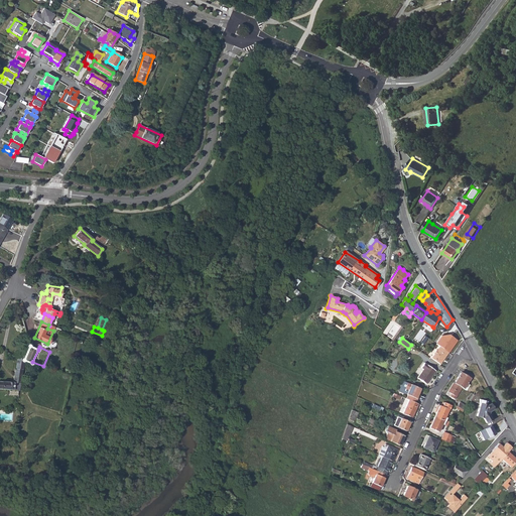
[(447,353),(439,347),(436,350),(435,350),(432,354),(433,354),(430,358),(439,364),(441,361),(441,360),(444,356),(445,356),(447,353)]
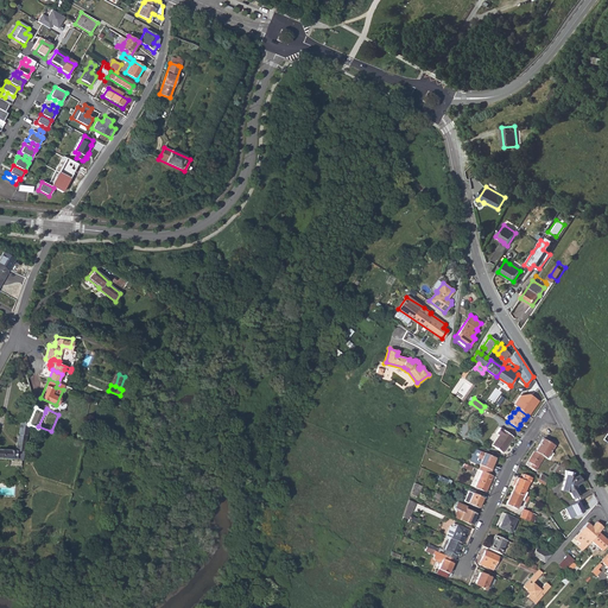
[(0,457),(23,460),(29,424),(26,423),(20,420),(16,450),(0,448),(0,457)]
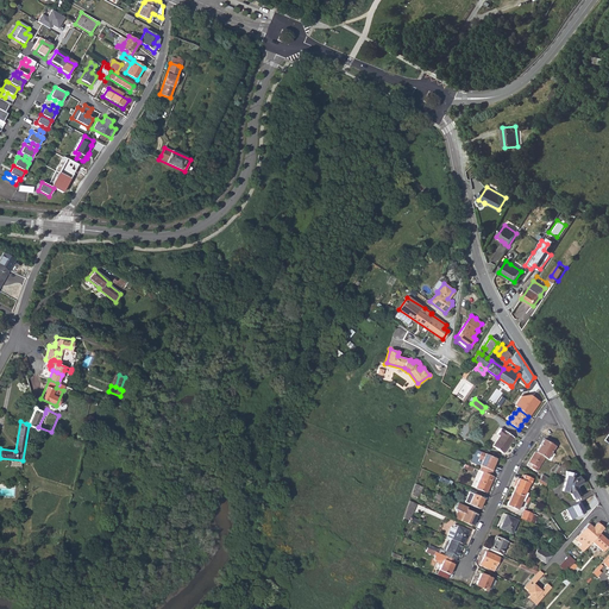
[(513,438),(501,428),(496,434),(498,435),(493,446),(502,453),(513,438)]
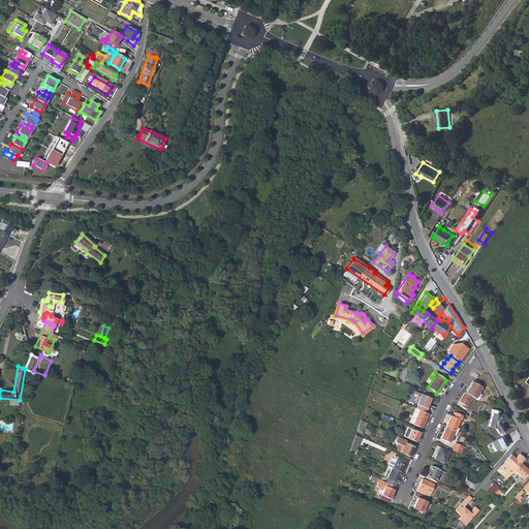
[(472,381),(465,393),(472,397),(477,400),(480,394),(478,393),(481,387),(472,381)]
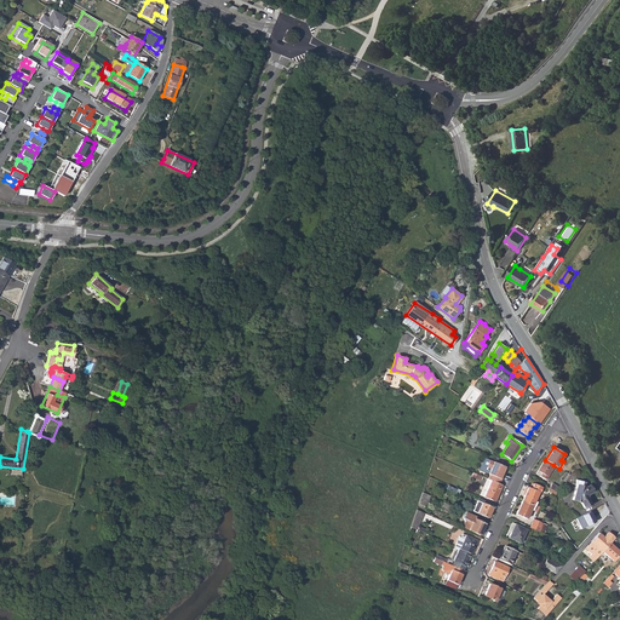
[(545,480),(554,465),(545,460),(544,459),(535,474),(540,476),(545,480)]
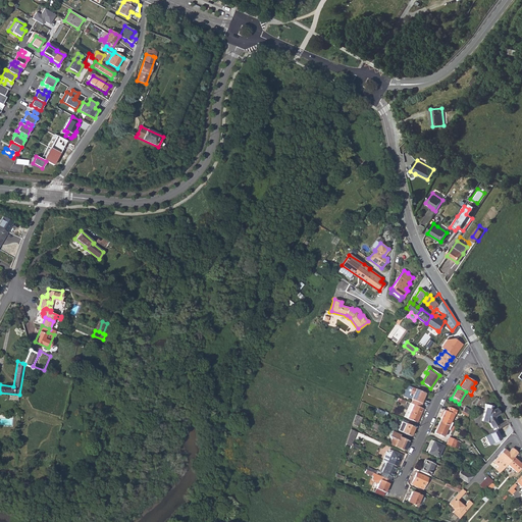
[(413,401),(412,404),(413,405),(421,408),(425,400),(424,400),(425,398),(426,394),(413,387),(411,394),(413,395),(413,396),(413,398),(412,399),(412,400),(413,401)]
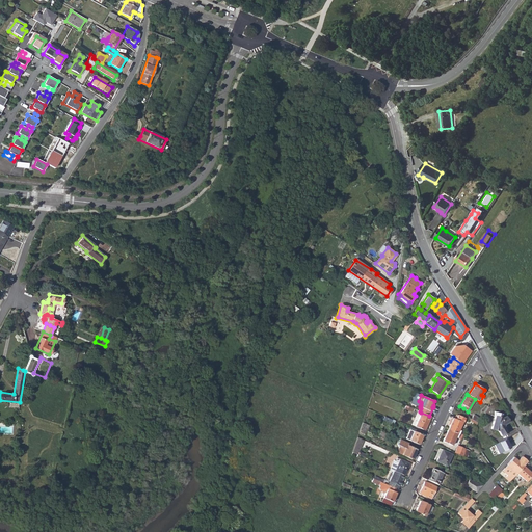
[(494,408),(494,403),(488,406),(483,413),(495,416),(490,428),(498,431),(501,435),(507,432),(503,427),(504,424),(508,422),(505,416),(502,418),(501,417),(502,414),(494,411),(494,408)]
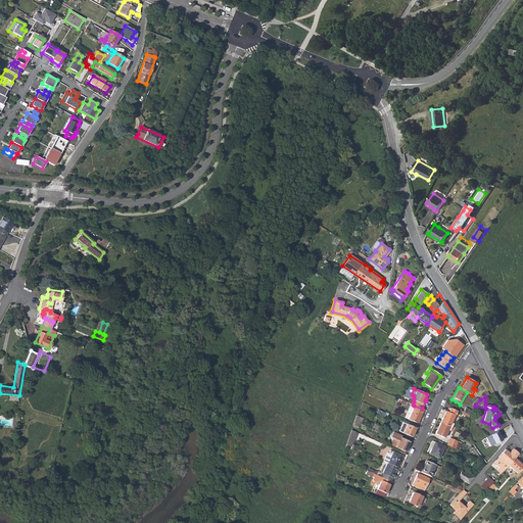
[(417,423),(423,410),(422,409),(414,406),(408,419),(417,423)]
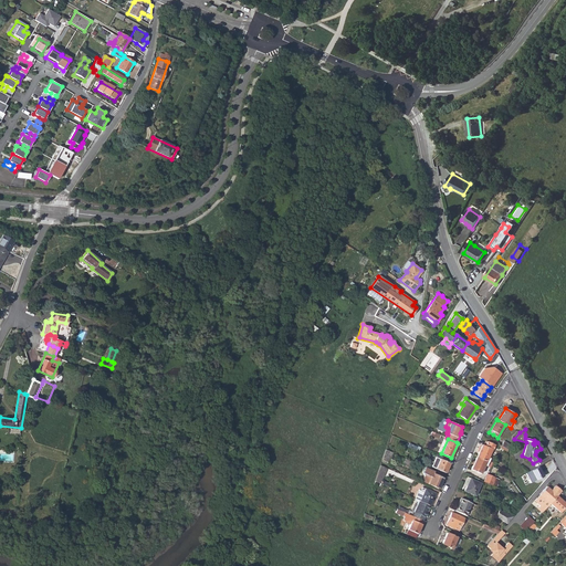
[(494,444),(486,441),(484,446),(481,444),(475,457),(488,462),(490,458),(488,457),(491,449),(492,449),(494,444)]
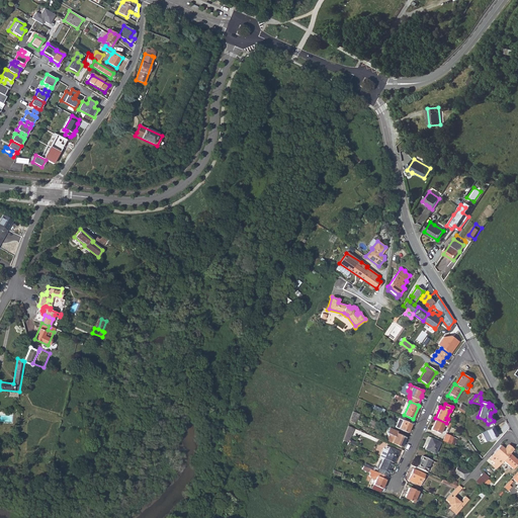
[(354,423),(358,414),(352,412),(349,421),(354,423)]
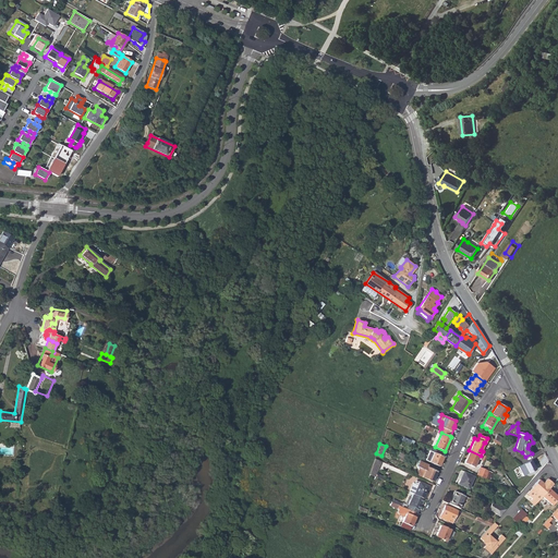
[(425,460),(439,465),(443,457),(429,450),(425,460)]
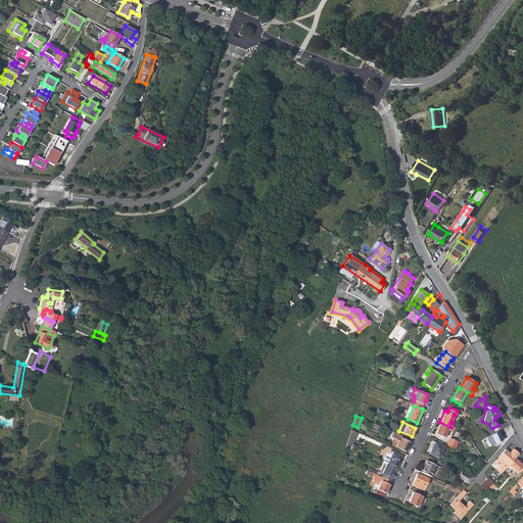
[(448,431),(450,427),(439,422),(434,433),(443,437),(447,430),(448,431)]
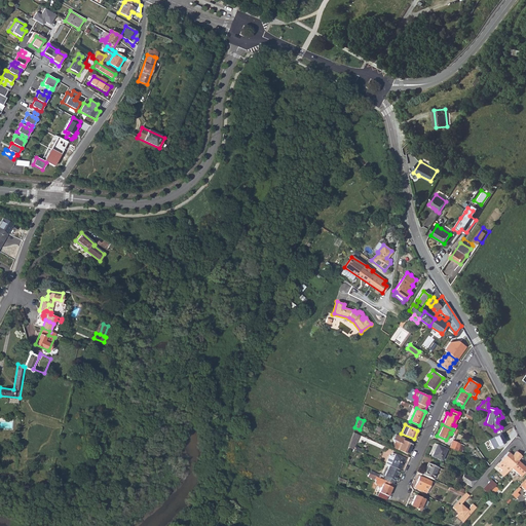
[(353,449),(360,435),(353,433),(348,447),(353,449)]
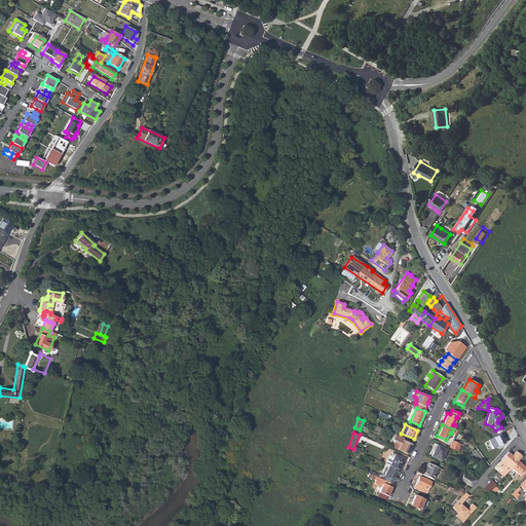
[(398,449),(407,453),(411,444),(402,440),(403,438),(395,434),(391,439),(392,440),(393,442),(391,446),(398,449)]
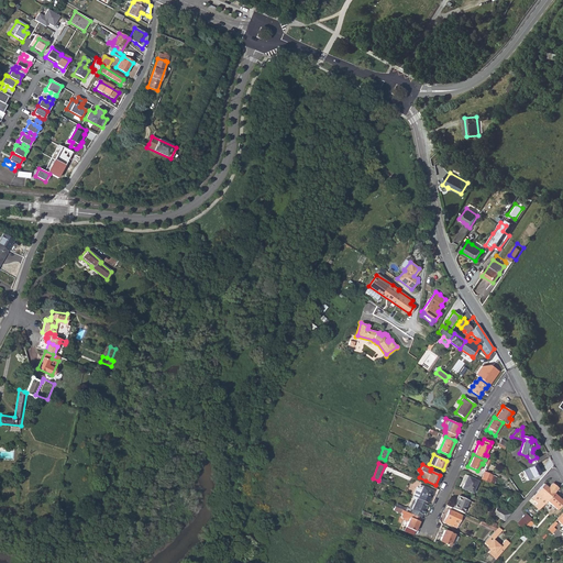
[(534,464),(522,471),(527,481),(540,474),(534,464)]
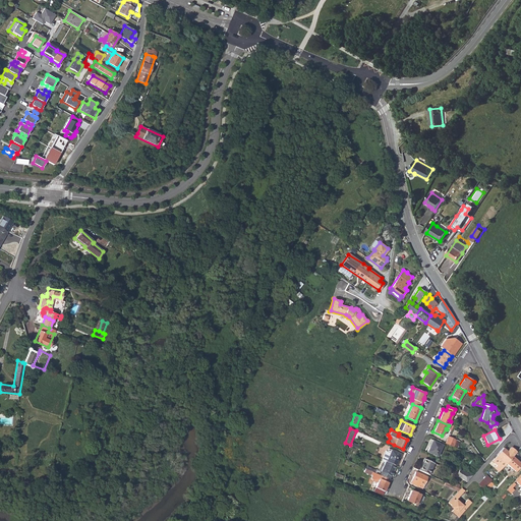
[(448,437),(445,443),(452,447),(455,440),(448,437)]
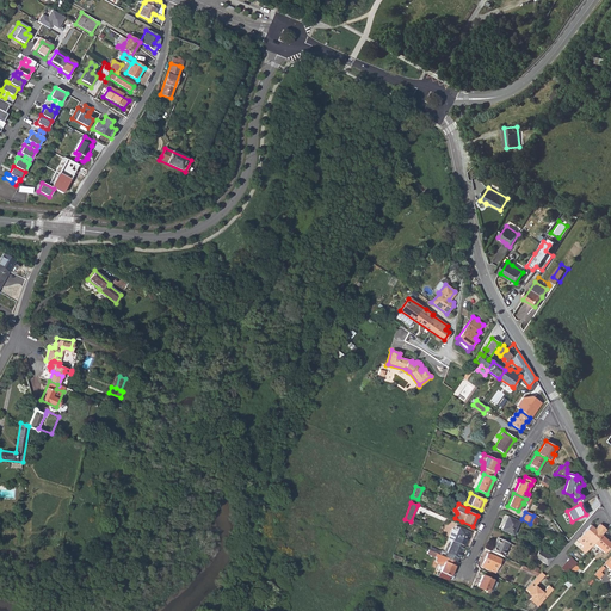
[(518,522),(506,516),(504,523),(500,522),(498,528),(501,529),(500,530),(512,535),(514,529),(517,530),(519,525),(518,524),(518,522)]
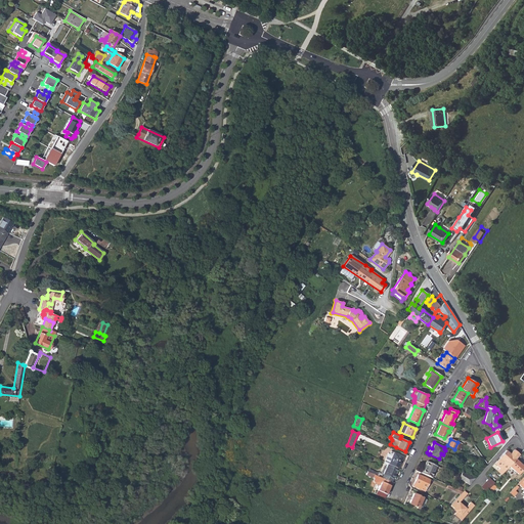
[(516,459),(520,454),(514,449),(512,452),(513,453),(512,454),(511,453),(507,449),(499,457),(500,457),(495,463),(500,468),(505,471),(510,466),(516,459)]
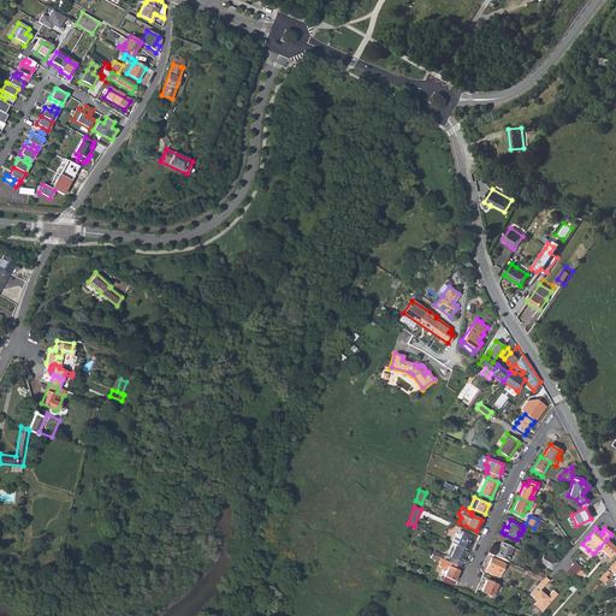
[(458,531),(452,544),(456,545),(467,550),(474,537),(458,531)]
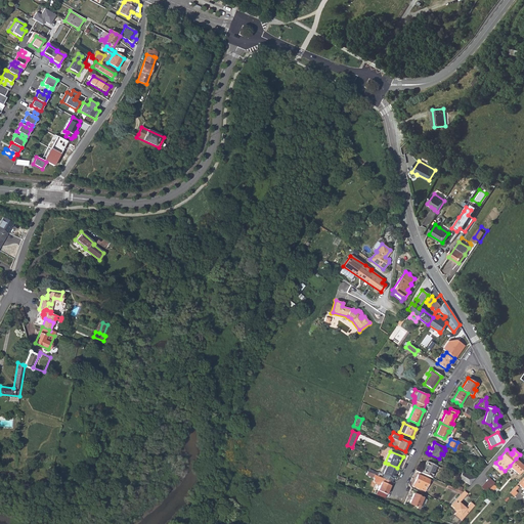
[(523,467),(523,466),(516,459),(510,466),(518,474),(523,467)]
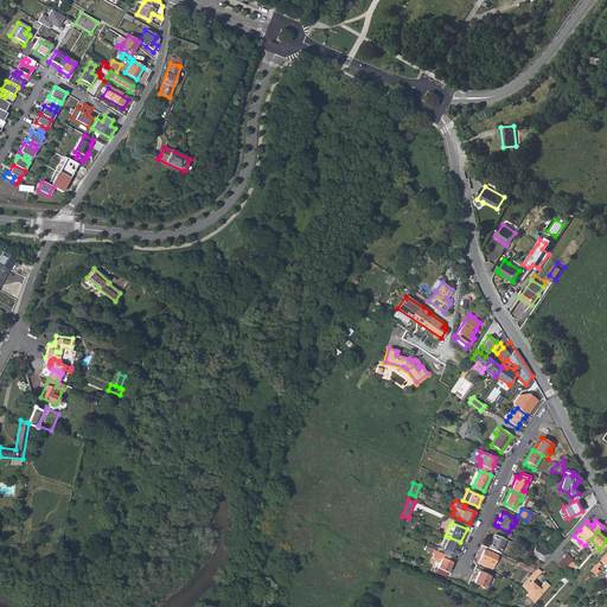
[(494,535),(489,548),(499,553),(505,540),(494,535)]
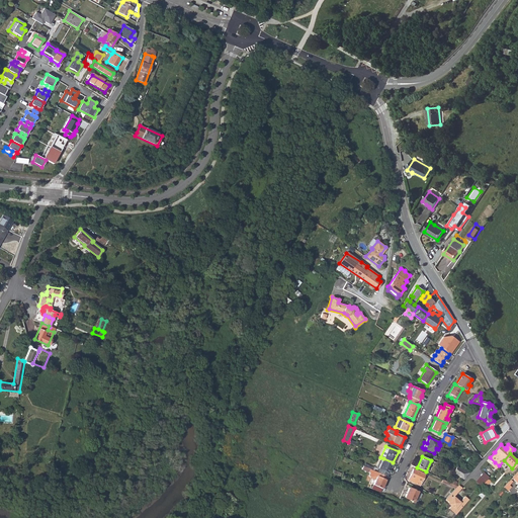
[(374,466),(373,470),(386,477),(389,473),(393,462),(383,458),(378,468),(374,466)]
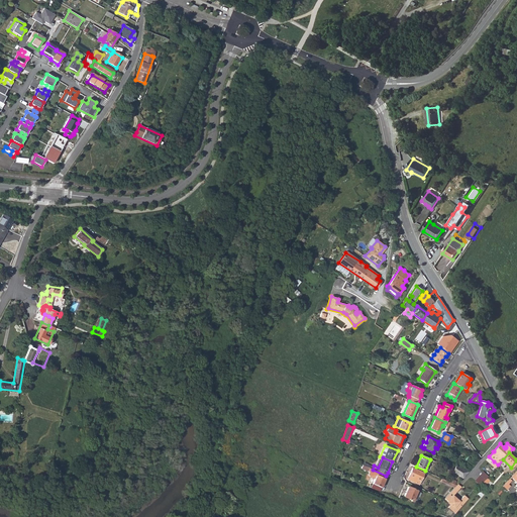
[(376,475),(372,484),(381,488),(386,476),(373,470),(363,464),(362,469),(376,475)]
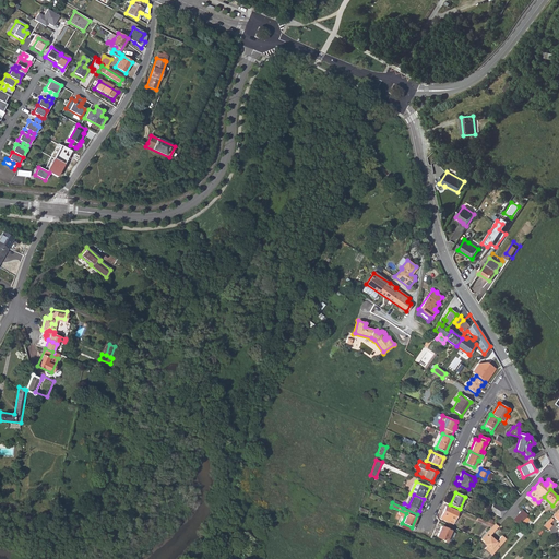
[(489,510),(501,515),(507,510),(491,503),(489,510)]
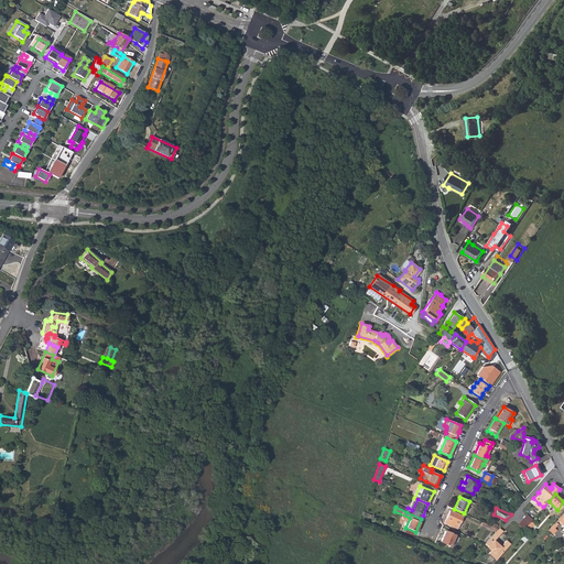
[(444,522),(456,528),(462,516),(449,510),(444,522)]
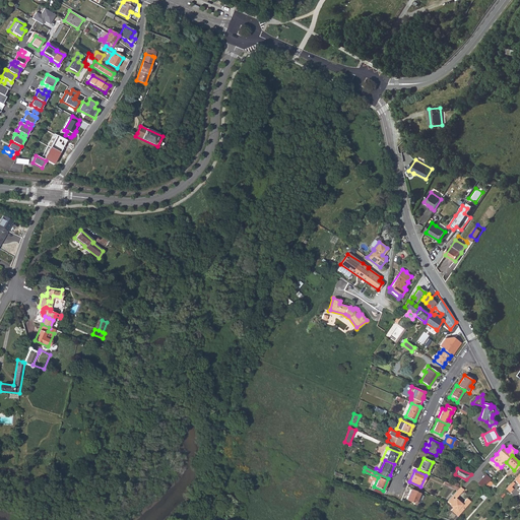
[(453,489),(456,491),(458,488),(457,488),(451,484),(444,481),(443,484),(453,489)]
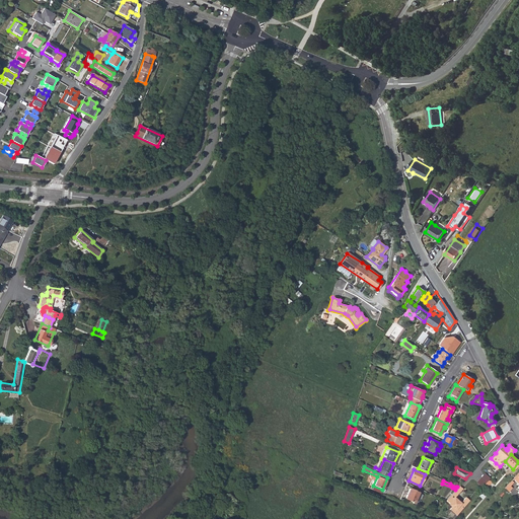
[(513,482),(511,480),(504,488),(507,490),(513,482)]
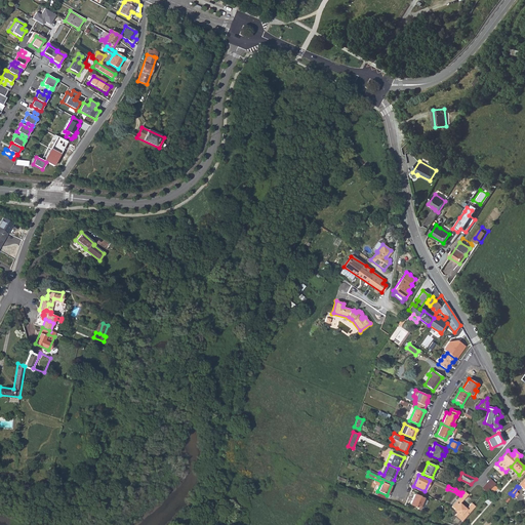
[(460,495),(458,497),(461,500),(469,493),(465,490),(462,492),(460,495)]
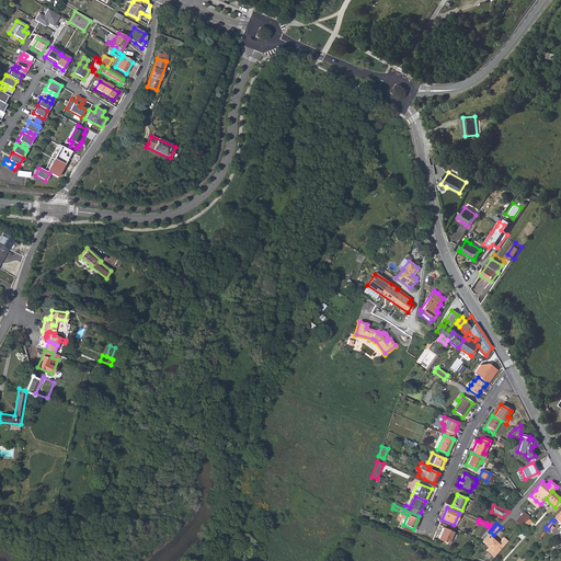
[(447,542),(448,542),(453,533),(442,528),(437,538),(447,542)]
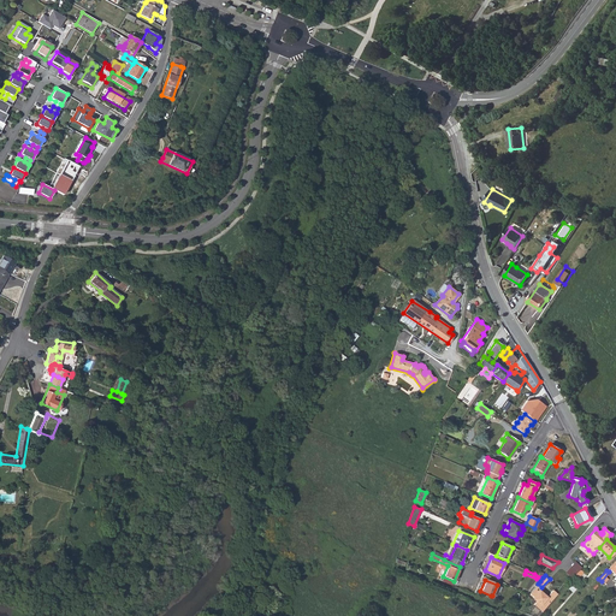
[(538,584),(529,593),(538,599),(534,604),(543,611),(558,593),(554,590),(548,597),(546,597),(539,590),(542,587),(538,584)]
